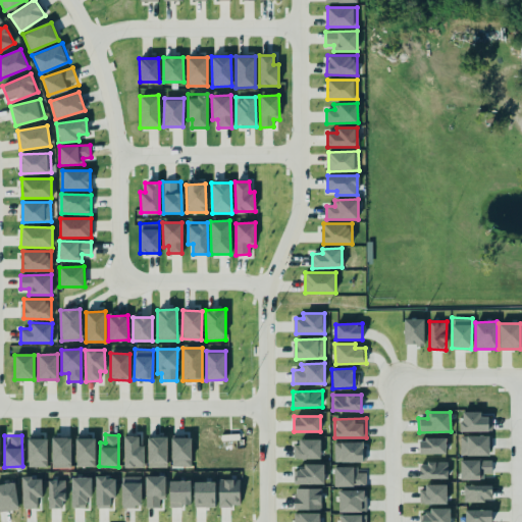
[(123,436),(124,467),(143,467),(143,435),(123,436)]
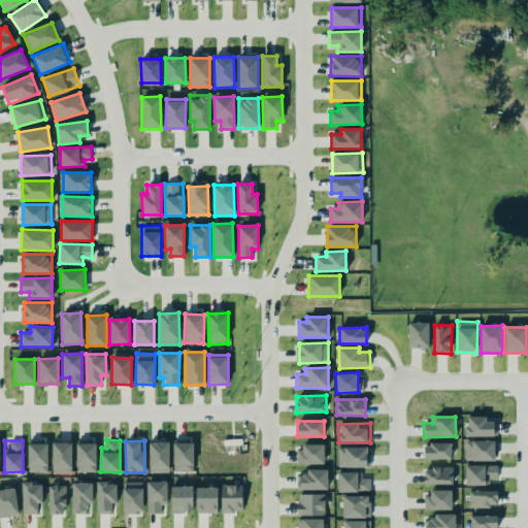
[(465,460),(494,461),(494,440),(465,440),(465,460)]
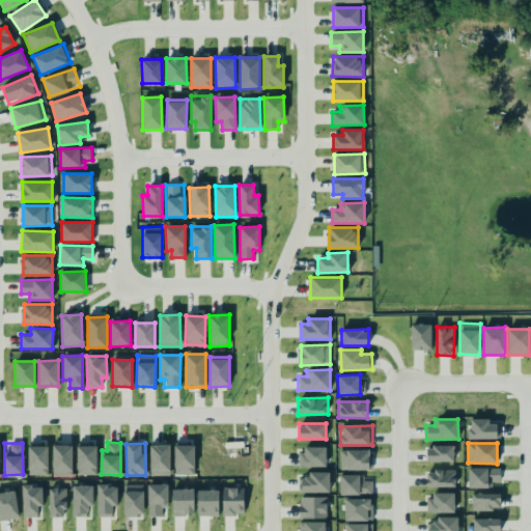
[(73,444),(52,444),(52,475),(73,475),(73,444)]
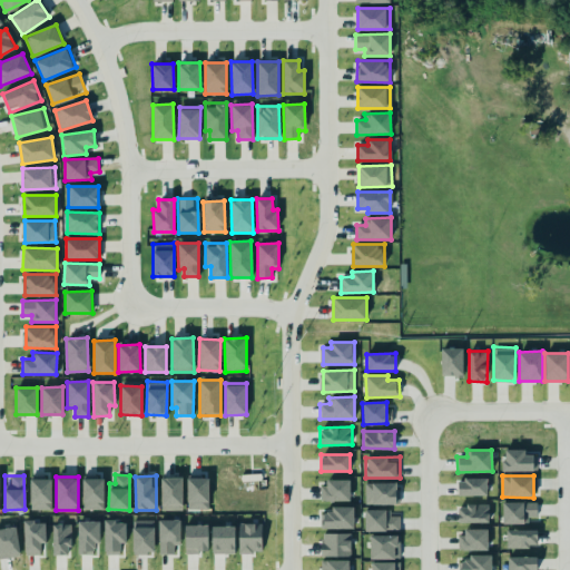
[(182,477),(160,478),(161,510),(183,510),(182,477)]
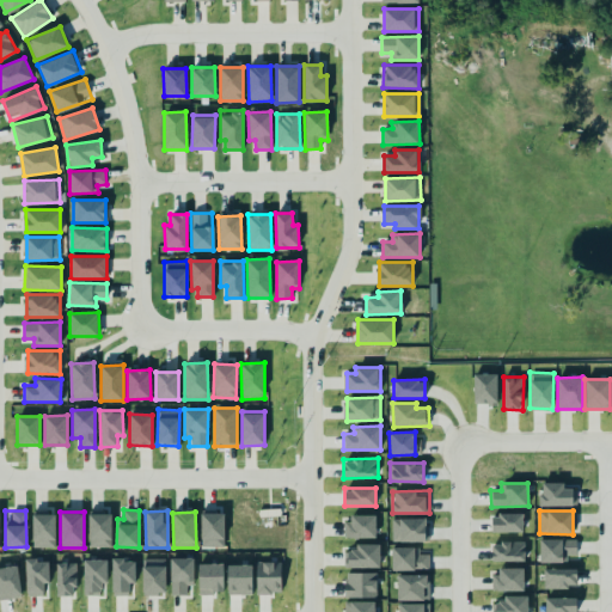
[(234,538),(234,512),(255,512),(255,539),(234,538)]
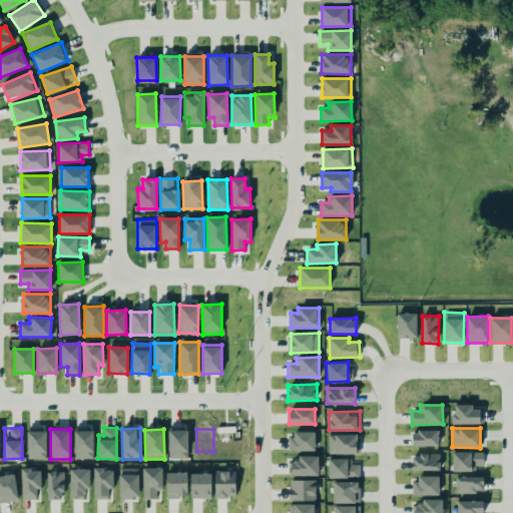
[(92,430),(73,430),(74,458),(93,458),(92,430)]
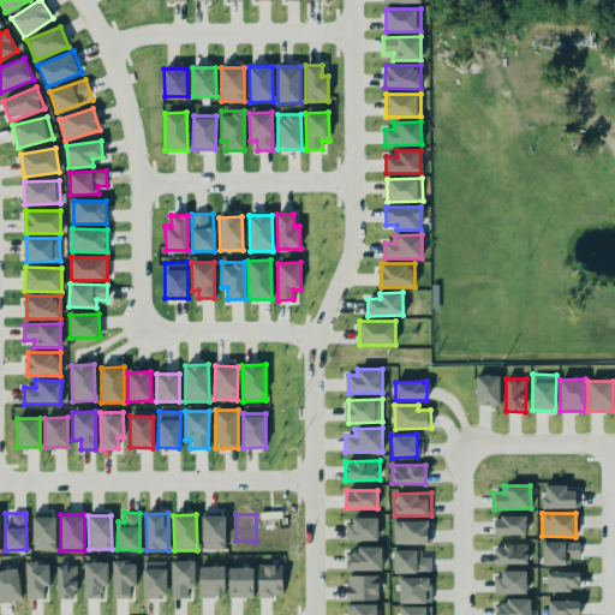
[(225,549),(225,515),(202,515),(202,548),(225,549)]
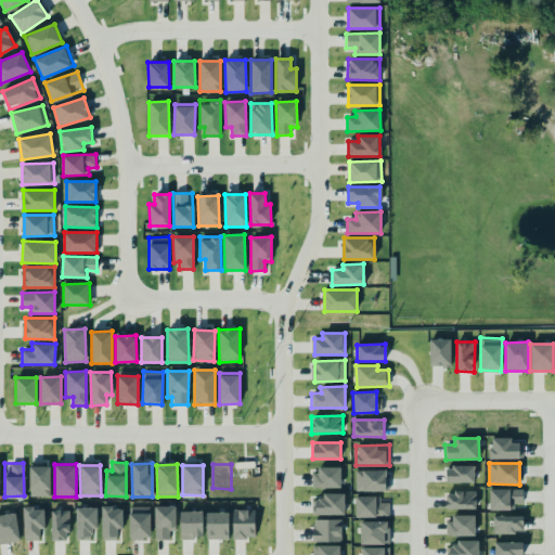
[(237,465),(253,465),(253,474),(258,474),(258,492),(249,492),(249,495),(237,495),(237,465)]
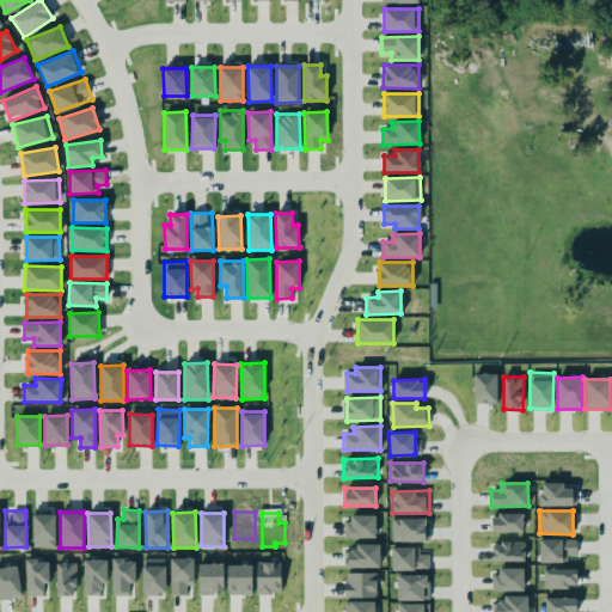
[(521,513),(491,514),(491,532),(522,532),(521,513)]
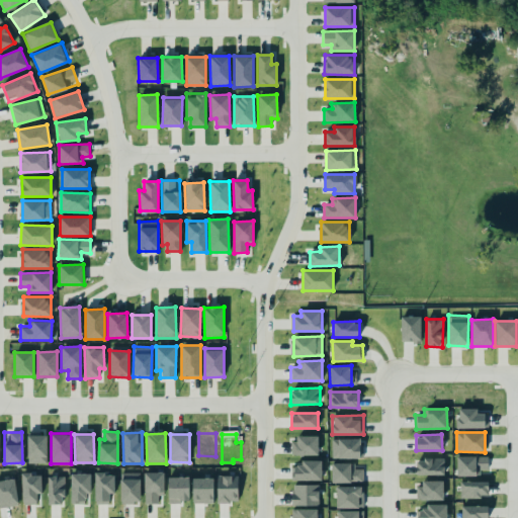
[(47,462),(47,435),(27,435),(27,462),(47,462)]
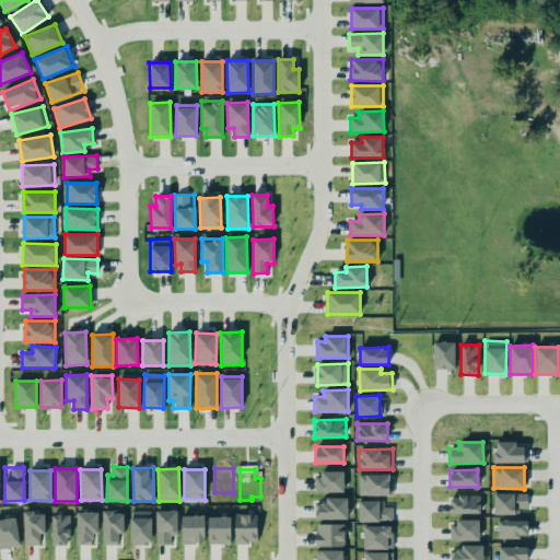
[(343,473),(314,473),(314,491),(343,492),(343,473)]
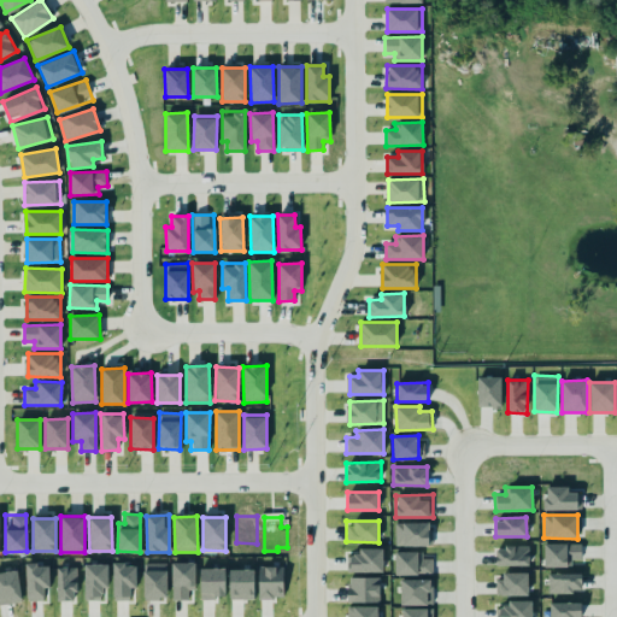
[(395,546),(432,545),(432,522),(395,522),(395,546)]
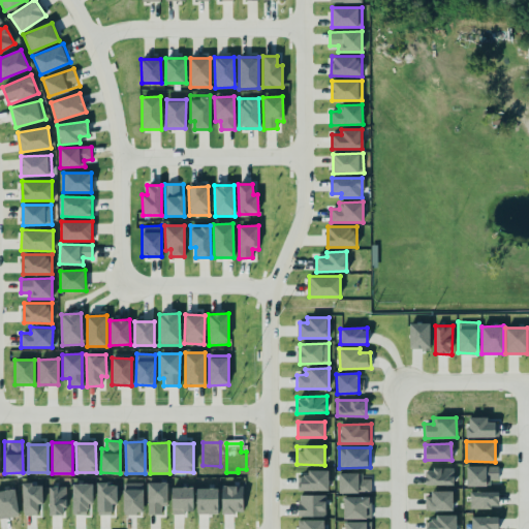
[(466,485),(498,485),(497,465),(466,466),(466,485)]
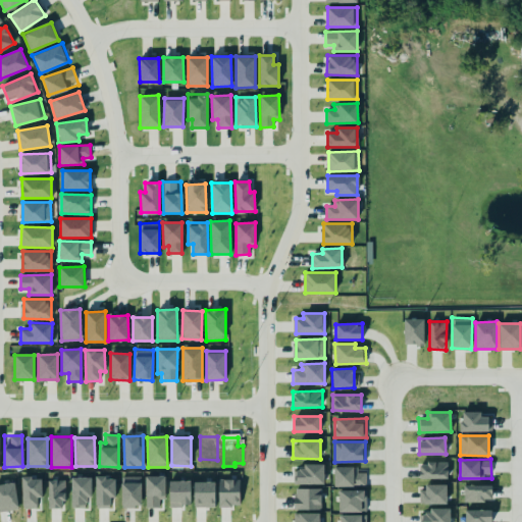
[(448,478),(448,463),(419,461),(419,477),(448,478)]
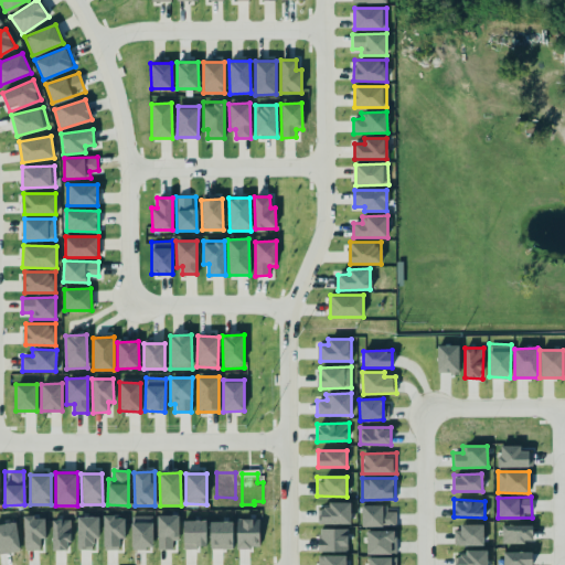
[(350,523),(350,503),(319,503),(320,523),(350,523)]
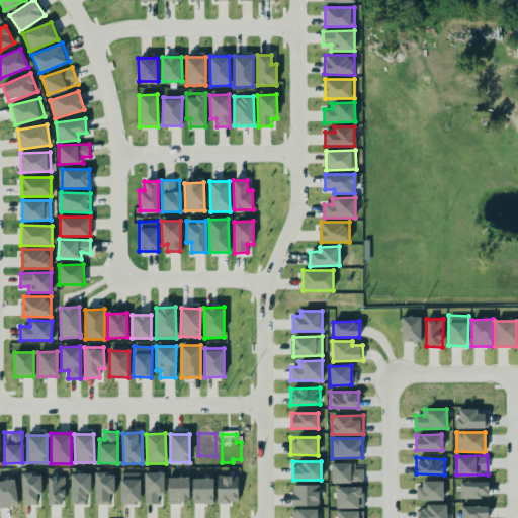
[(331,482),(363,483),(363,463),(331,463),(331,482)]
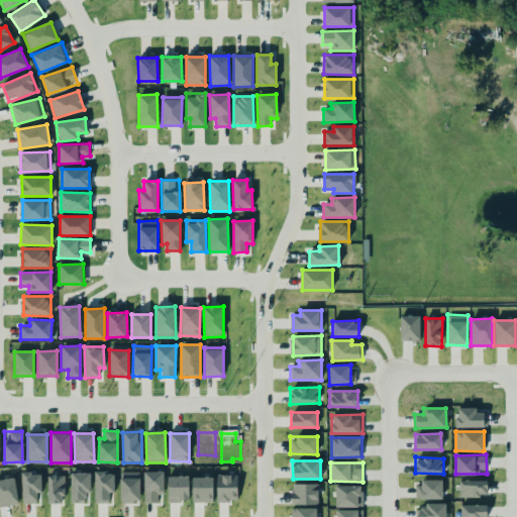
[(164,471),(143,471),(143,502),(158,502),(158,494),(164,494),(164,471)]
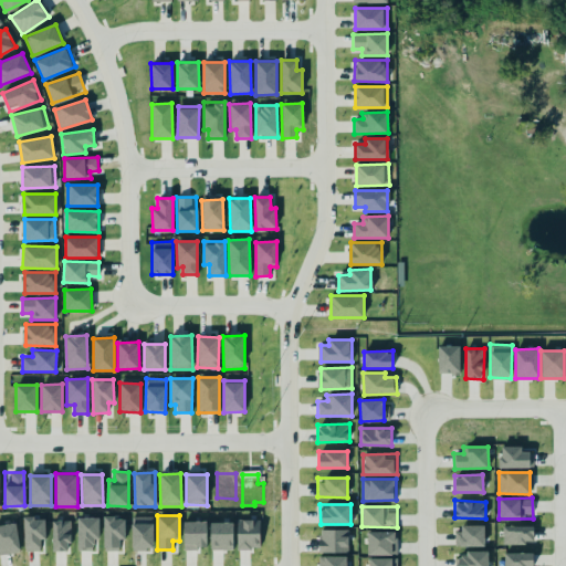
[(44,516),(23,517),(23,551),(41,551),(41,541),(45,541),(44,516)]
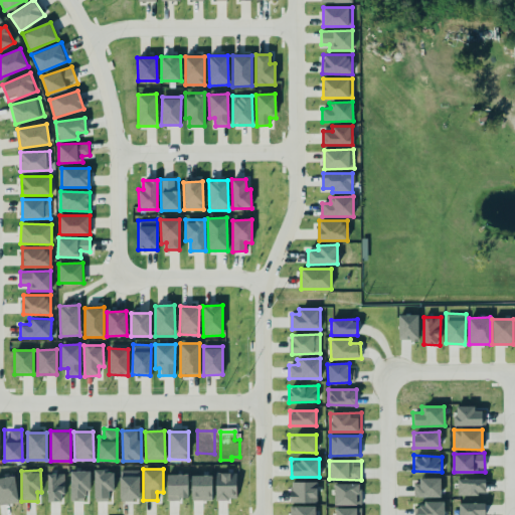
[(90,470),(70,471),(70,501),(86,500),(86,491),(91,490),(90,470)]
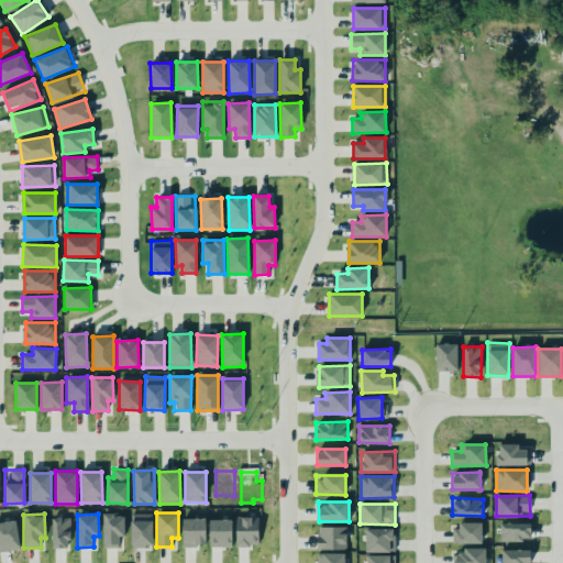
[(124,514),(102,514),(103,548),(119,547),(119,537),(124,537),(124,514)]
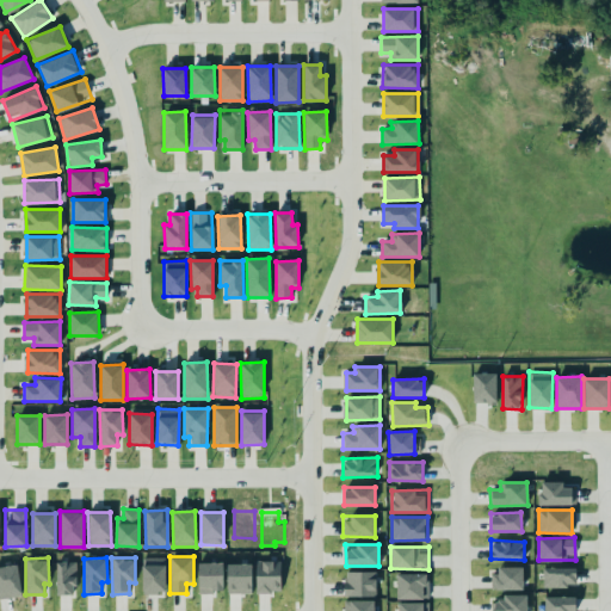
[(165,593),(165,557),(142,557),(142,593),(165,593)]
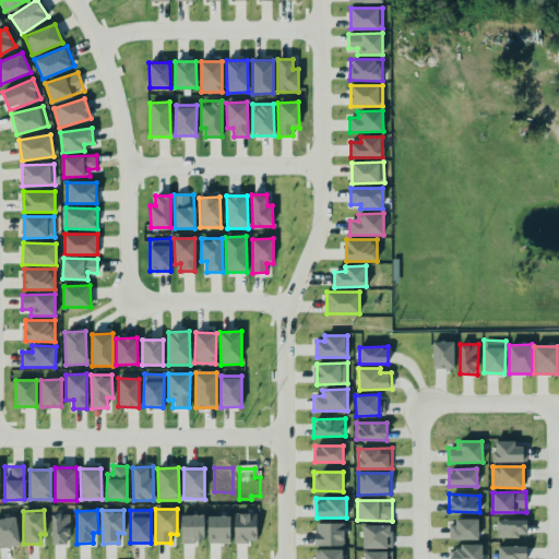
[(69,513),(49,514),(50,544),(69,544),(69,513)]
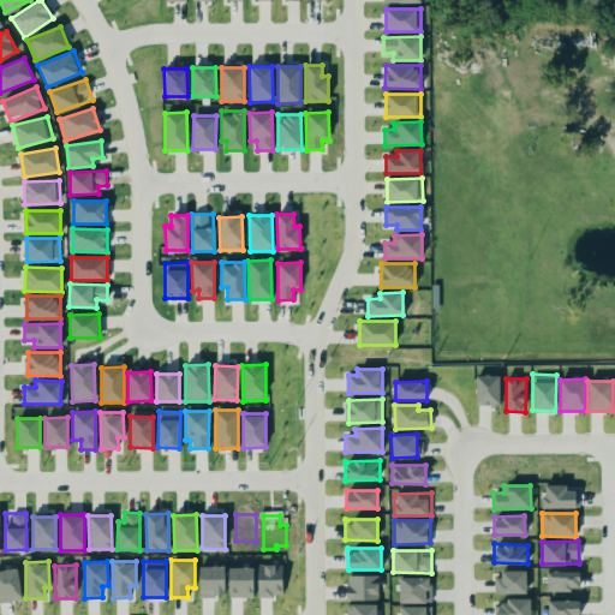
[(257,596),(282,596),(282,565),(257,565),(257,596)]
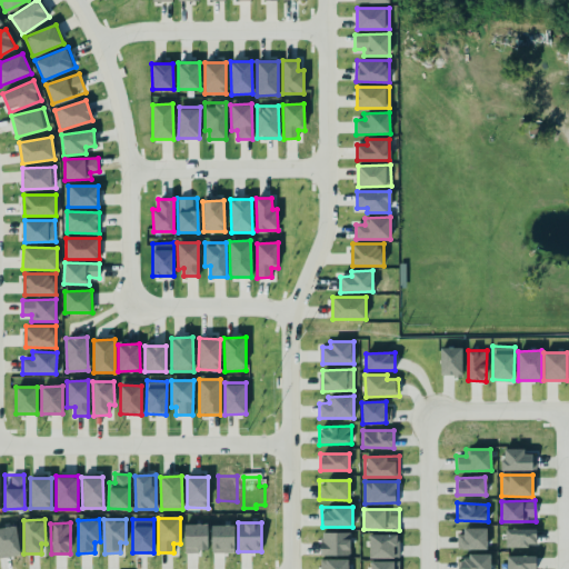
[(207,523),(185,523),(185,552),(208,551),(207,523)]
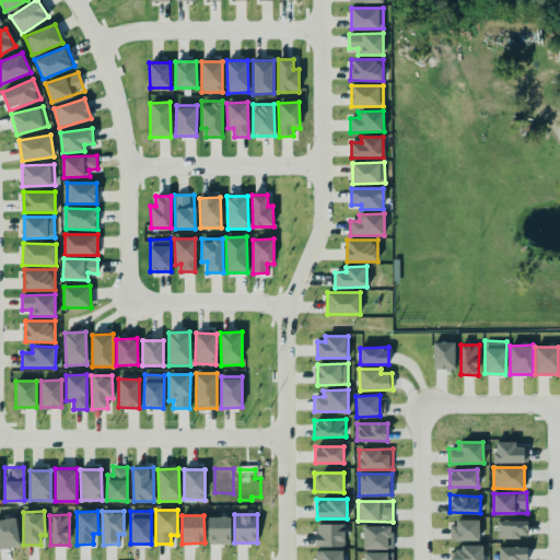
[(0,548),(20,546),(15,516),(0,518),(0,548)]
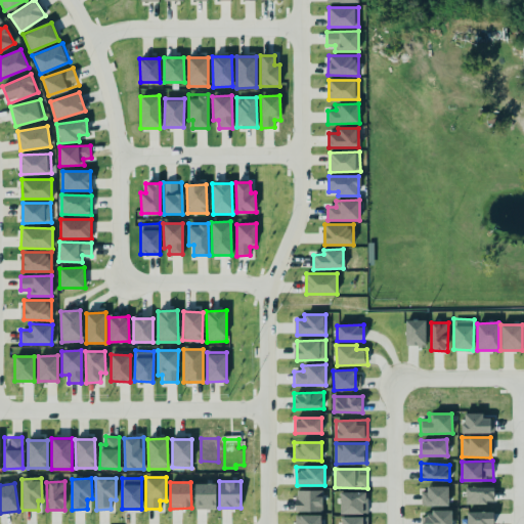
[(215,483),(194,483),(194,509),(216,509),(215,483)]
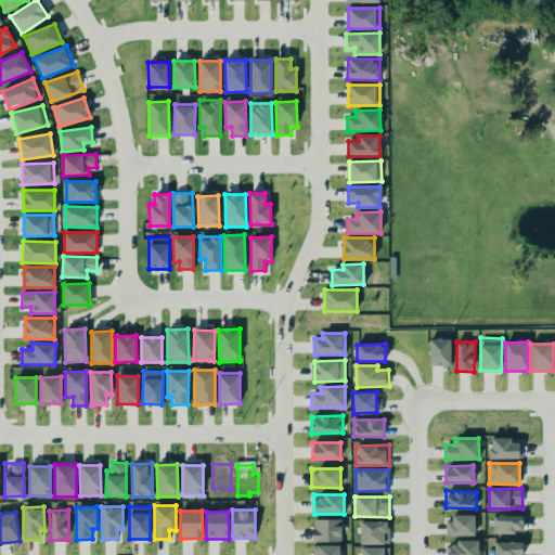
[(474,515),(448,515),(448,536),(474,536),(474,515)]
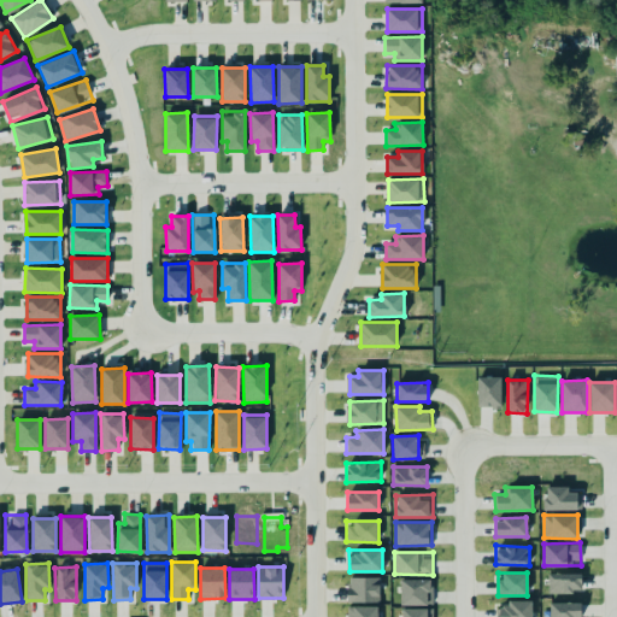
[(548,592),(581,592),(581,573),(547,574),(548,592)]
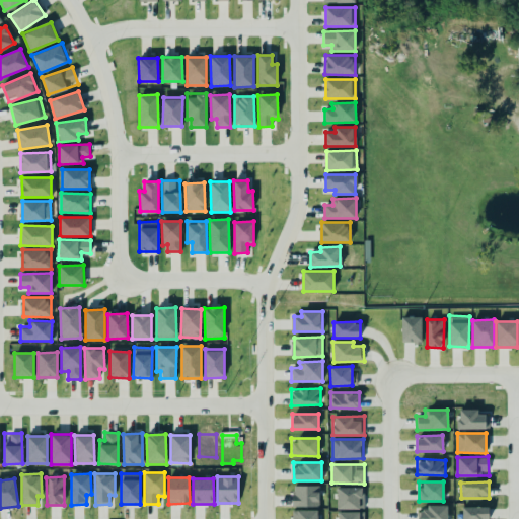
[(292,507),(319,506),(318,485),(292,486),(292,507)]
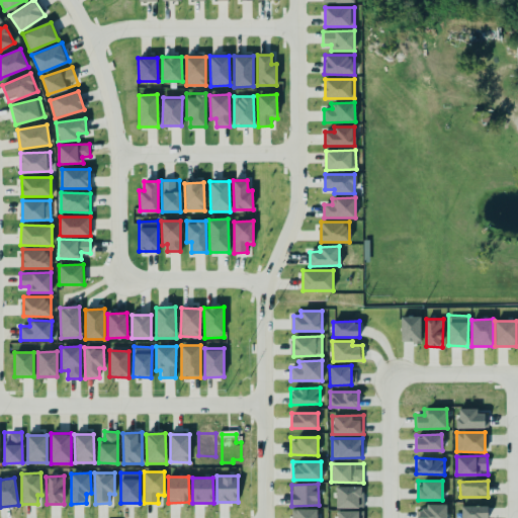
[(362,486),(335,487),(336,508),(362,507),(362,486)]
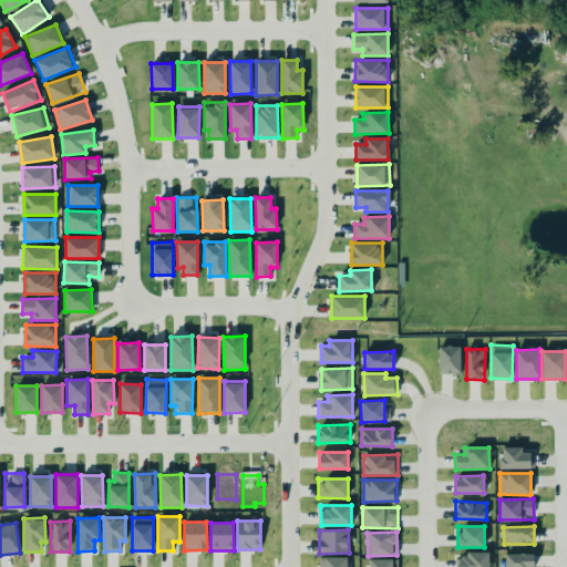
[(488,566),(488,552),(465,552),(465,558),(456,558),(455,566),(488,566)]
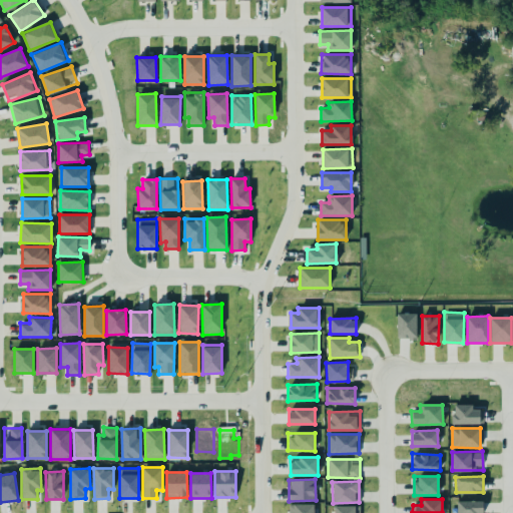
[(457,512),(482,512),(483,501),(457,501),(457,512)]
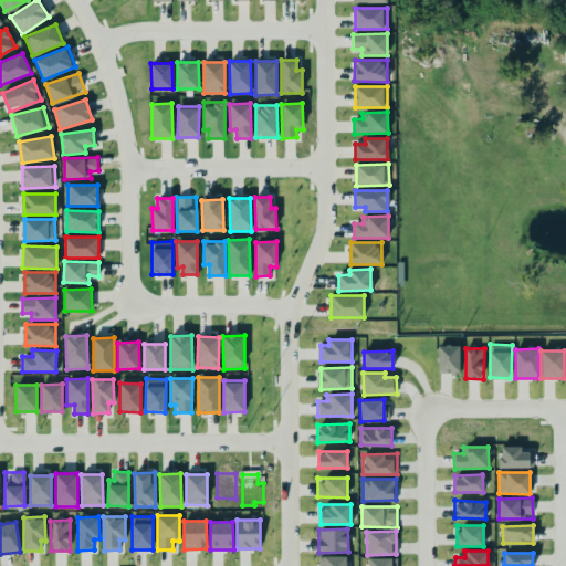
[(346,565),(346,556),(318,556),(318,565),(346,565)]
